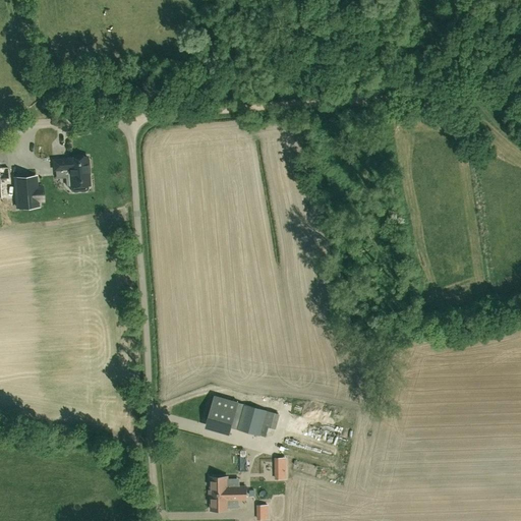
[(70,173),(89,172),(89,167),(90,167),(89,161),(88,161),(88,157),(69,159),(69,160),(54,161),(55,170),(70,169),(70,173)]
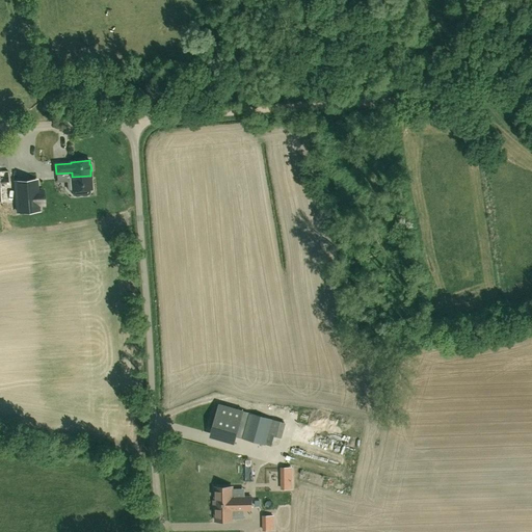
[(9,183),(9,171),(0,171),(0,202),(1,203),(0,183),(9,183)]
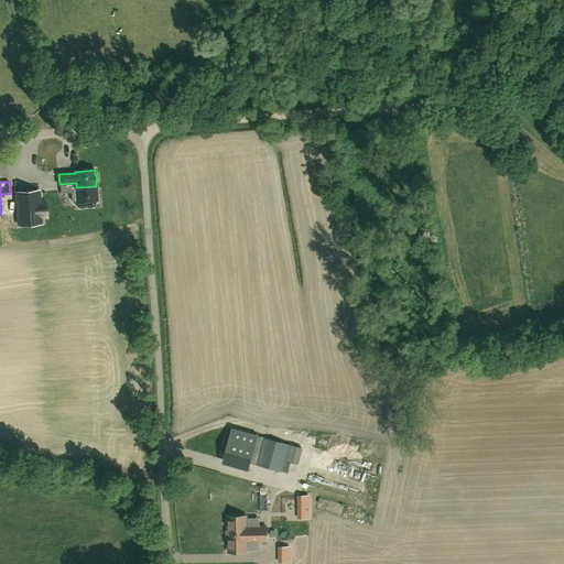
[(97,201),(96,186),(76,187),(78,205),(79,208),(93,207),(96,204),(96,201),(97,201)]
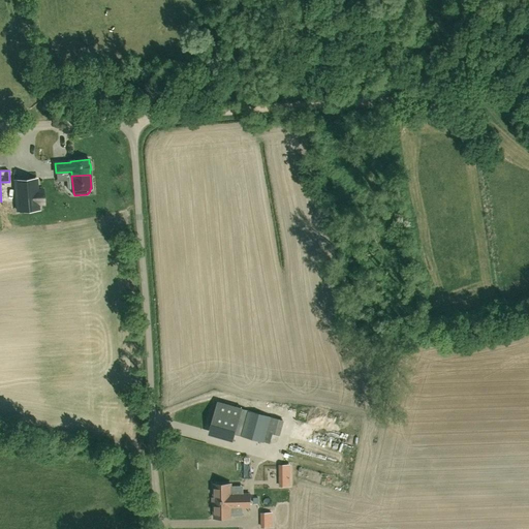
[(44,203),(42,188),(38,189),(38,185),(36,185),(36,179),(16,181),(18,211),(38,210),(38,204),(44,203)]
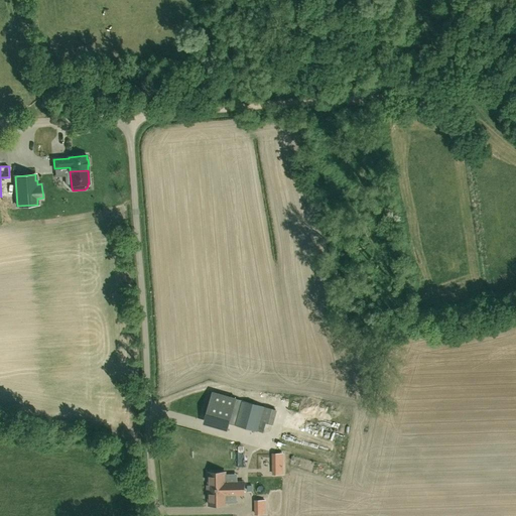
[(271,408),(214,393),(205,423),(228,430),(230,423),(257,431),(259,427),(266,429),(271,408)]
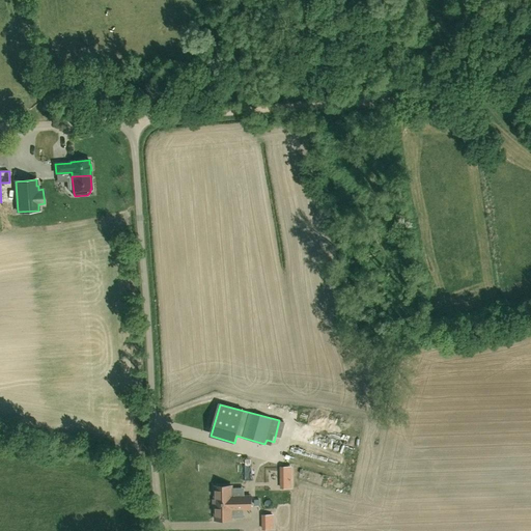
[(419,473),(428,473),(428,464),(419,464),(419,473)]
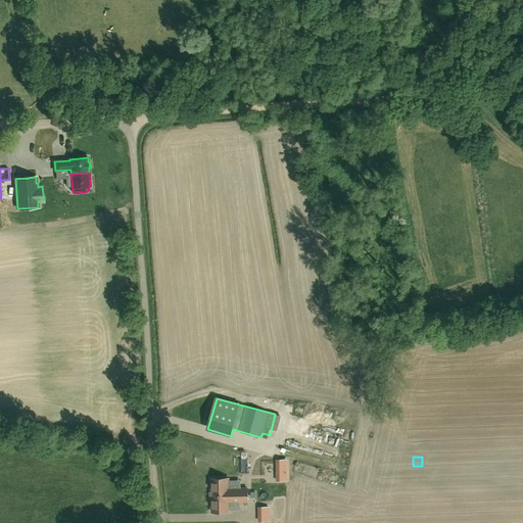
[(286,480),(286,473),(286,460),(276,460),(277,480),(282,480),(286,480)]
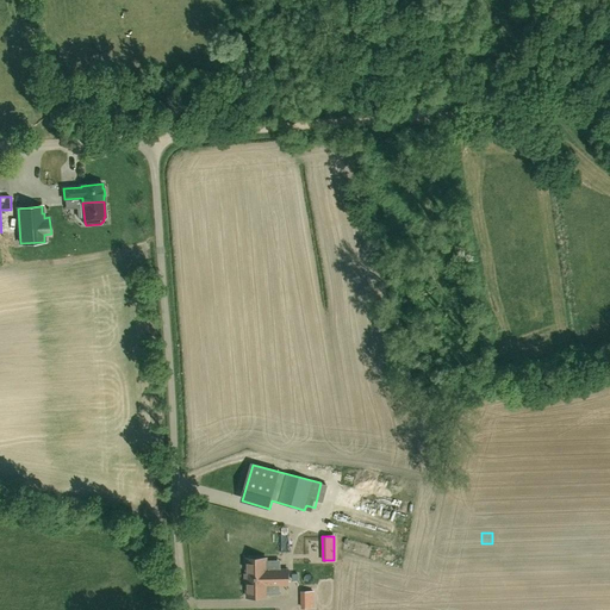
[(247,559),(247,597),(267,597),(267,595),(267,592),(271,592),(271,585),(279,585),(288,585),(288,570),(280,570),(271,570),(271,561),(267,561),(267,559),(260,559),(253,559),(247,559)]
